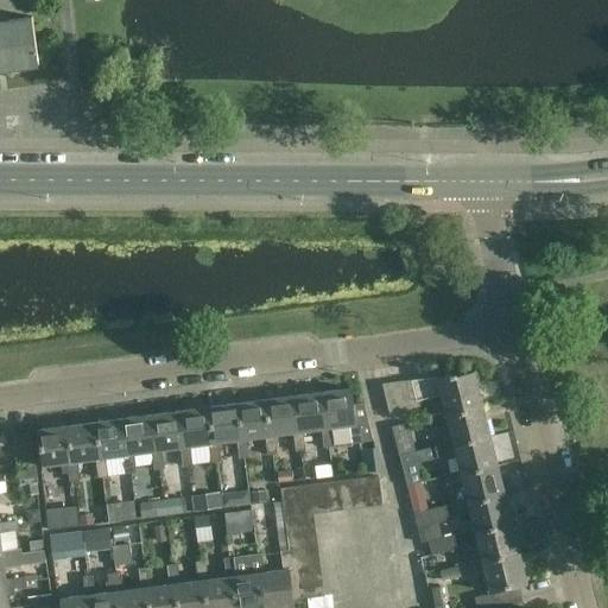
[(0,20),(0,70),(39,65),(33,17),(0,20)]
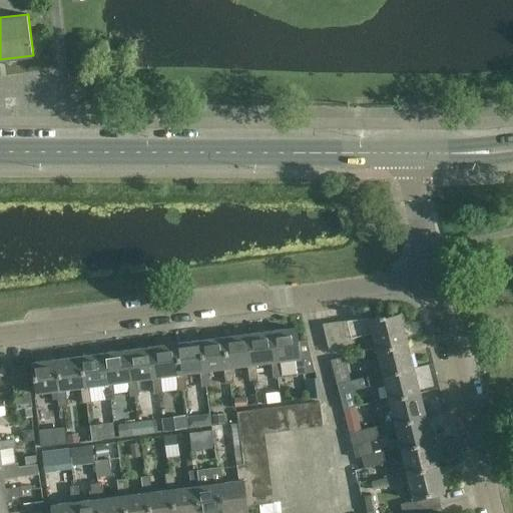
[(372,334),(376,349),(377,352),(408,345),(402,319),(372,327),(370,318),(322,325),(328,349),(342,346),(341,342),(372,334)]
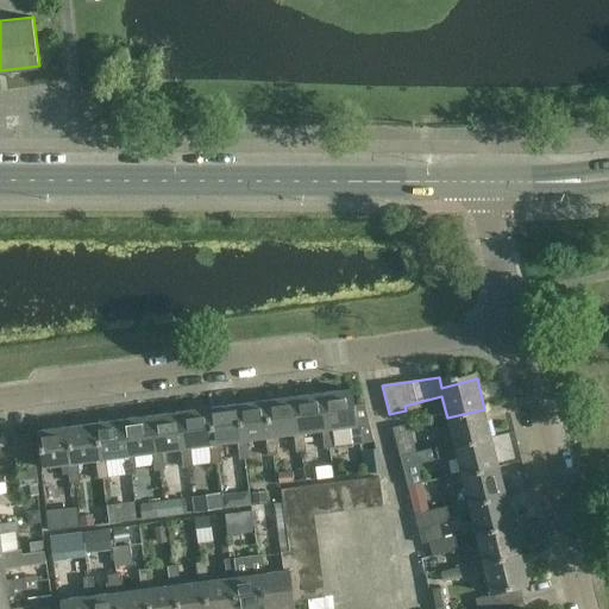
[(327,429),(332,428),(350,426),(353,445),(363,444),(360,424),(357,424),(353,406),(352,388),(322,393),(327,429)]
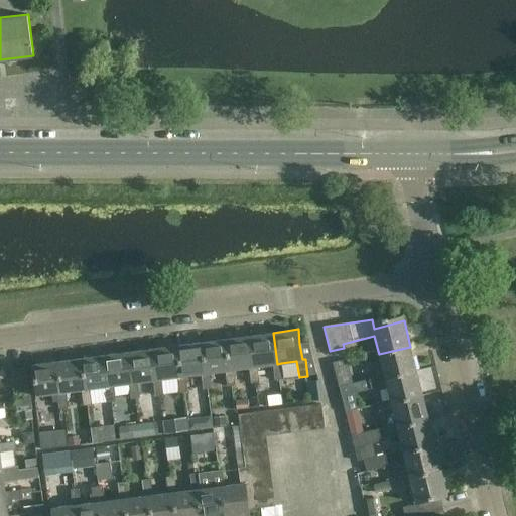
[(283,379),(281,363),(277,364),(273,333),(249,336),(253,367),(257,367),(273,364),(275,381),(283,379)]
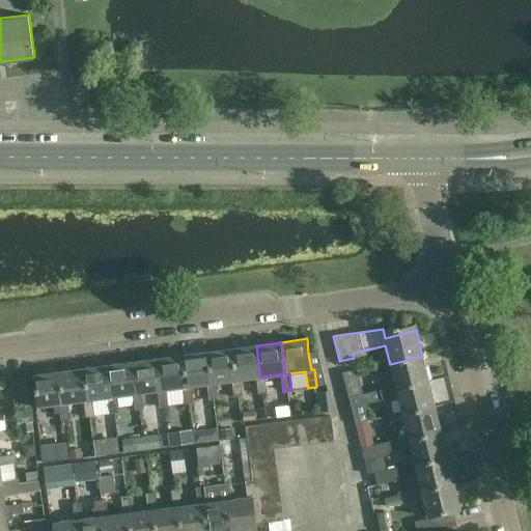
[(260,378),(256,345),(231,348),(235,381),(240,381),(256,379),(258,395),(267,394),(264,378),(260,378)]
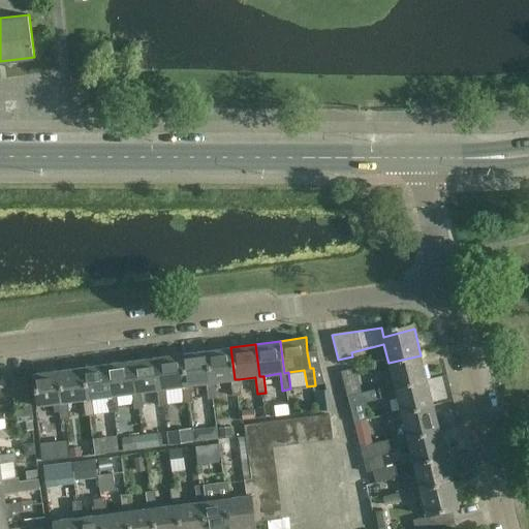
[(241,396),(239,379),(235,379),(230,347),(206,350),(211,382),(214,382),(230,380),(232,397),(241,396)]
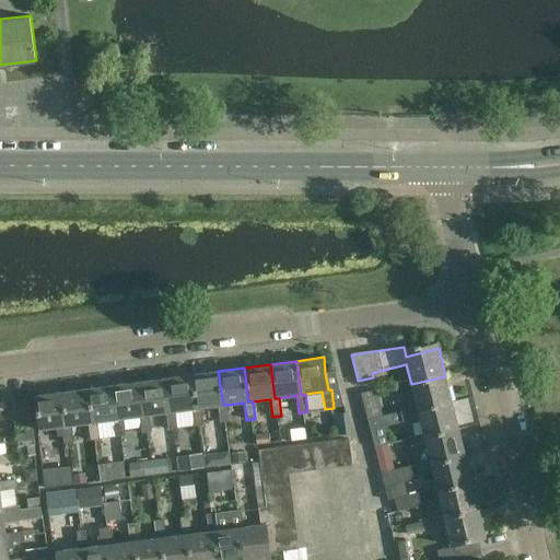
[(229,422),(226,405),(223,405),(218,371),(193,374),(197,409),(201,408),(218,406),(220,423),(229,422)]
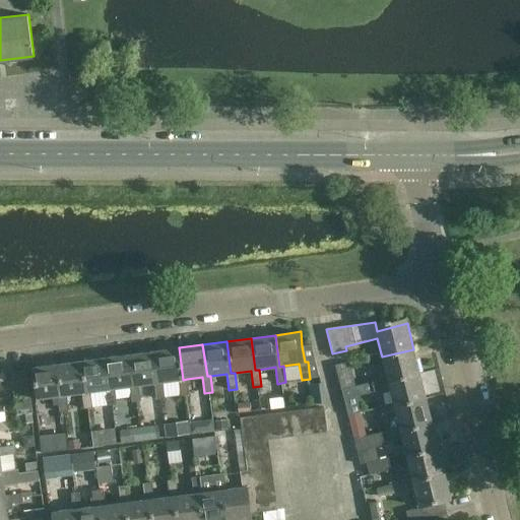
[(311,345),(302,346),(305,362),(308,362),(310,379),(319,378),(311,345)]
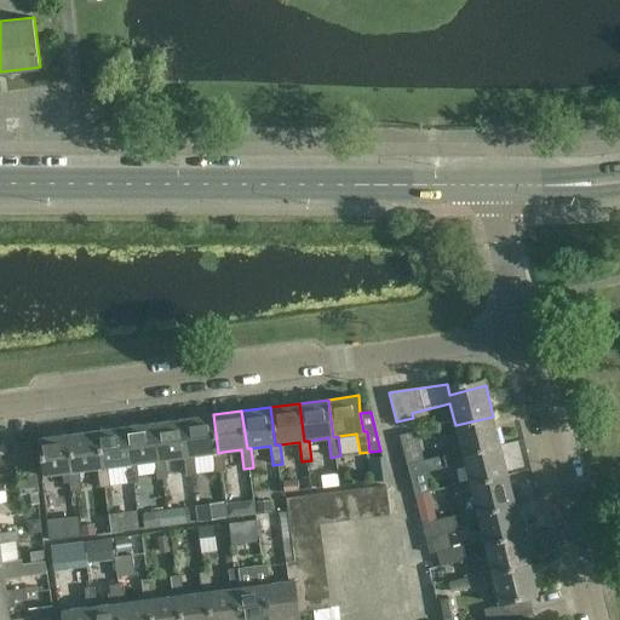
[(225,471),(223,452),(218,453),(213,414),(184,419),(189,457),(194,455),(212,453),(214,472),(225,471)]
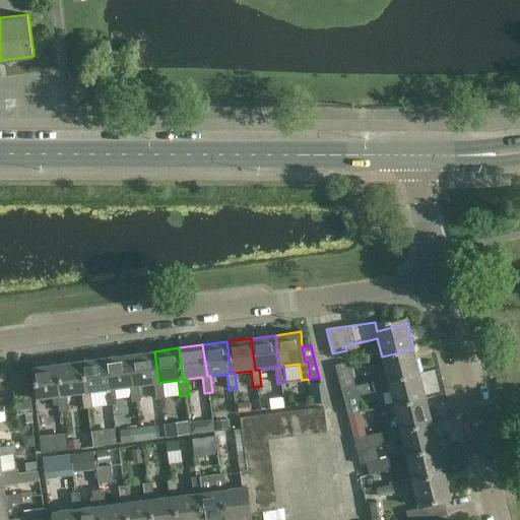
[(419,374),(413,349),(382,356),(381,353),(365,358),(368,368),(384,364),(387,378),(388,382),(419,374)]
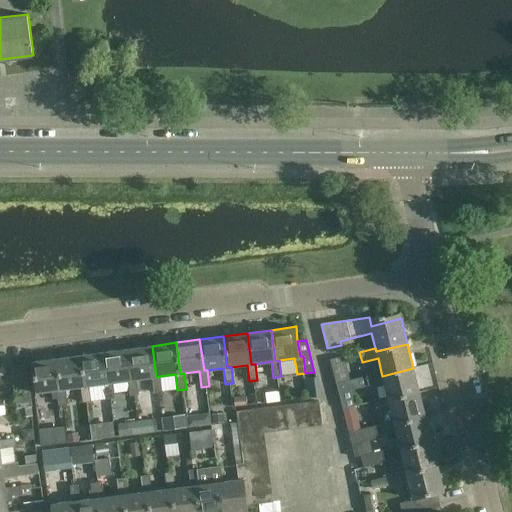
[(162,392),(160,376),(156,377),(152,346),(128,349),(132,380),(136,379),(151,377),(154,393),(162,392)]
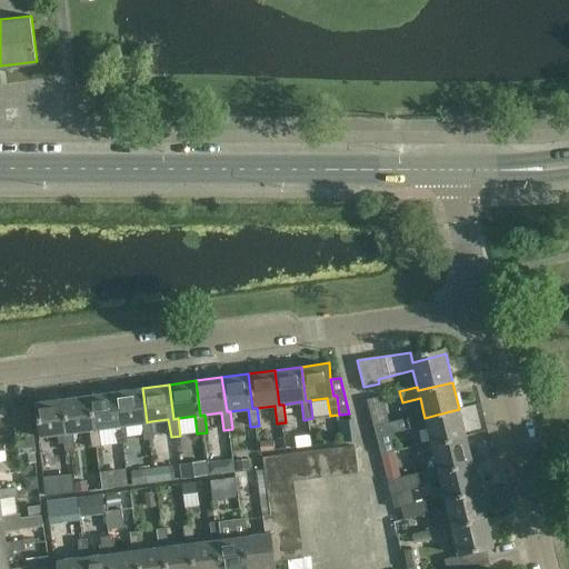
[(142,388),(116,391),(120,426),(125,425),(142,422),(145,440),(153,439),(151,421),(147,422),(142,388)]
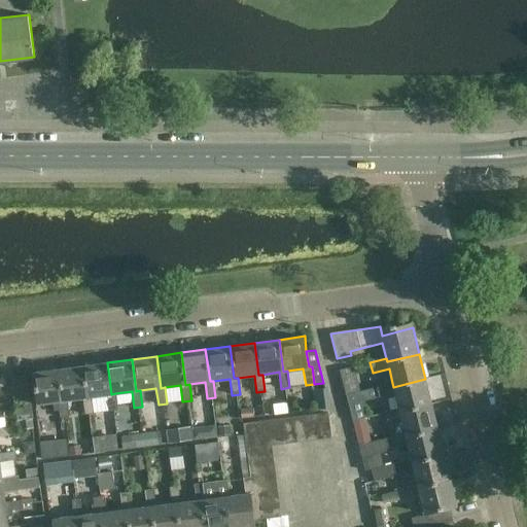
[(117,410),(115,393),(111,394),(107,362),(82,365),(86,397),(91,397),(107,395),(109,412),(117,410)]
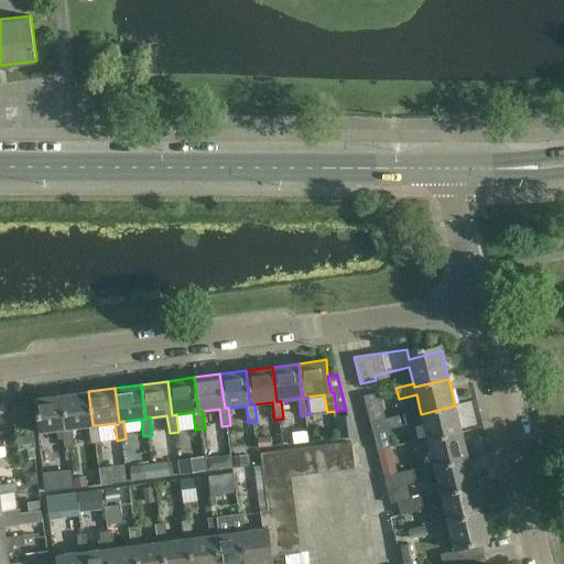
[(99,442),(97,425),(93,425),(88,391),(62,396),(66,429),(72,429),(88,426),(90,444),(99,442)]
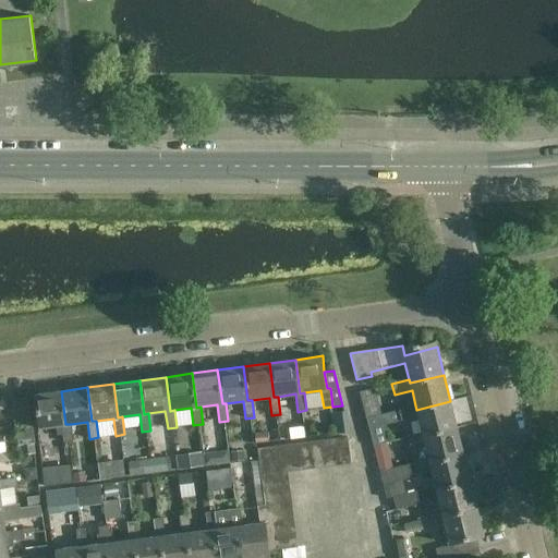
[(73,441),(71,424),(65,424),(61,391),(35,395),(39,428),(56,426),(57,435),(62,434),(63,443),(73,441)]
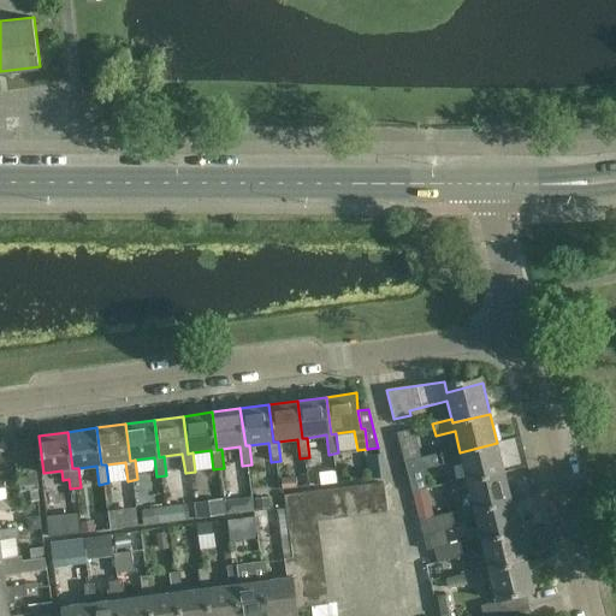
[(29,439),(12,442),(17,474),(34,472),(29,439)]
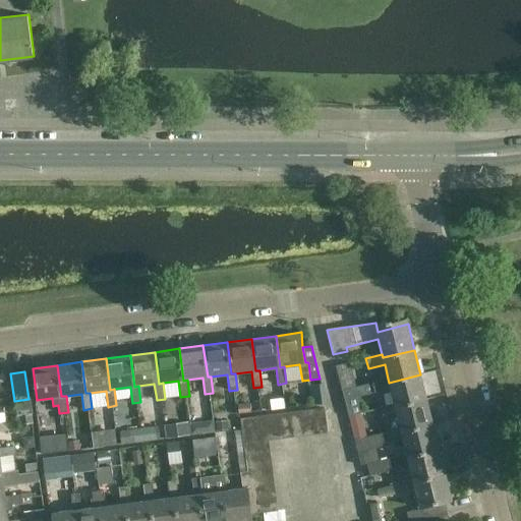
[(426,400),(420,374),(389,383),(388,379),(371,383),(374,393),(391,389),(394,404),(395,407),(426,400)]
